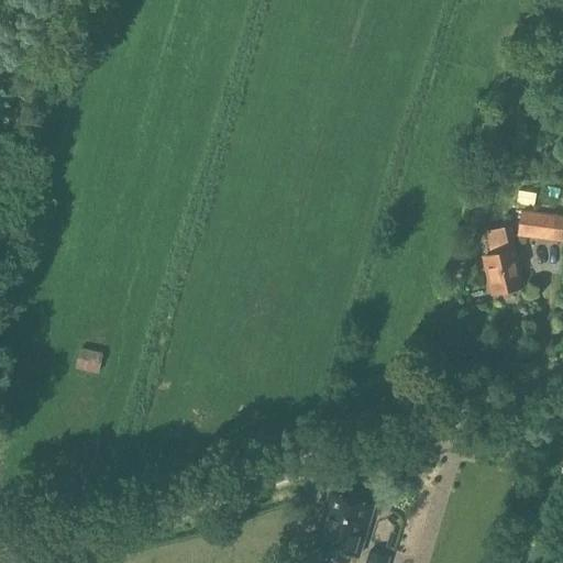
[(556,216),(521,211),(518,236),(554,241),(556,216)]
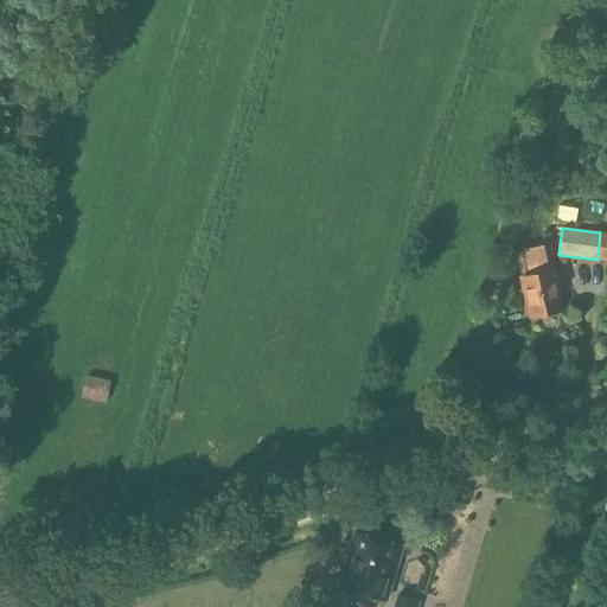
[(531,317),(564,310),(549,244),(523,250),(529,275),(522,278),(531,317)]
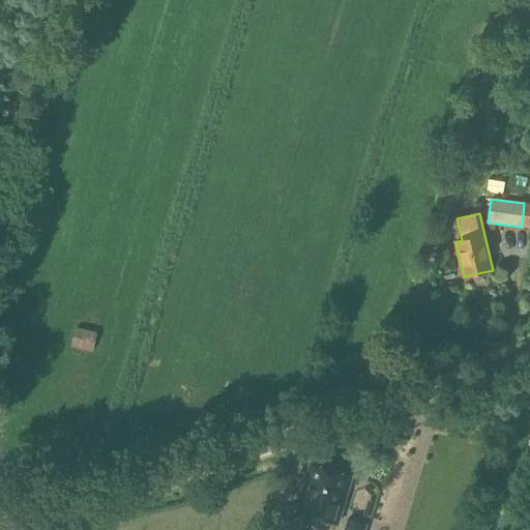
[(92,351),(97,333),(76,328),(71,347),(92,351)]
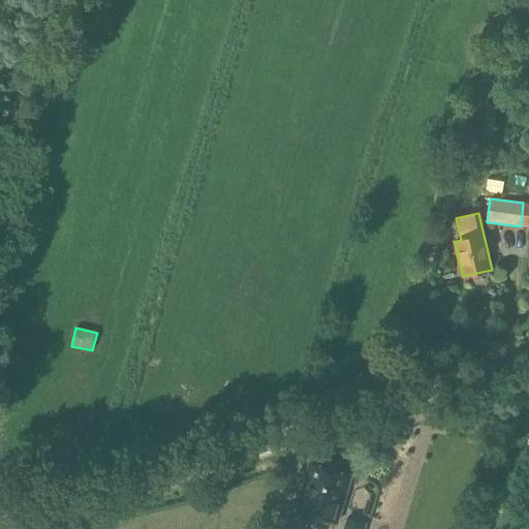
[(297,511),(337,524),(350,475),(311,464),(297,511)]
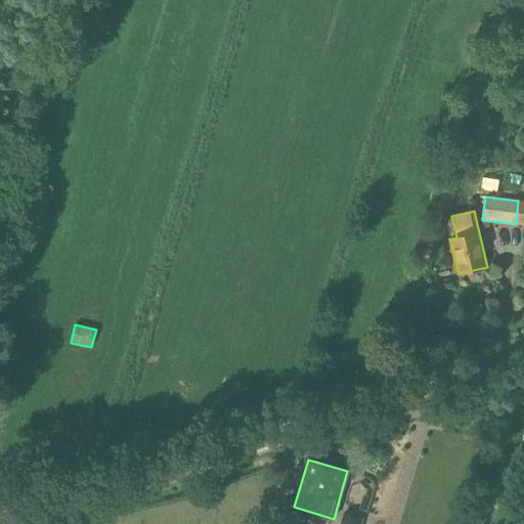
[(361,523),(363,520),(342,514),(339,523),(361,523)]
